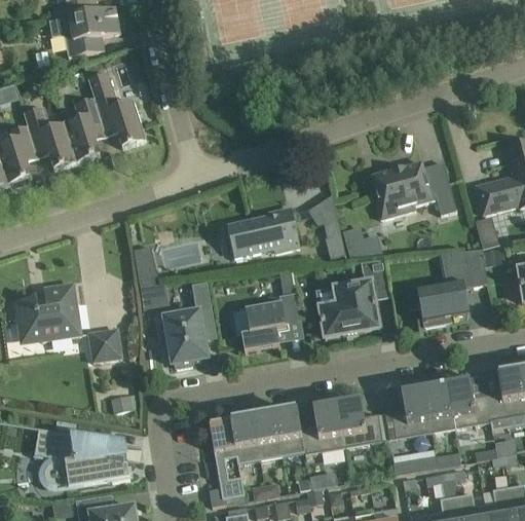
[(57,0),(60,17),(90,11),(88,0),(57,0)]
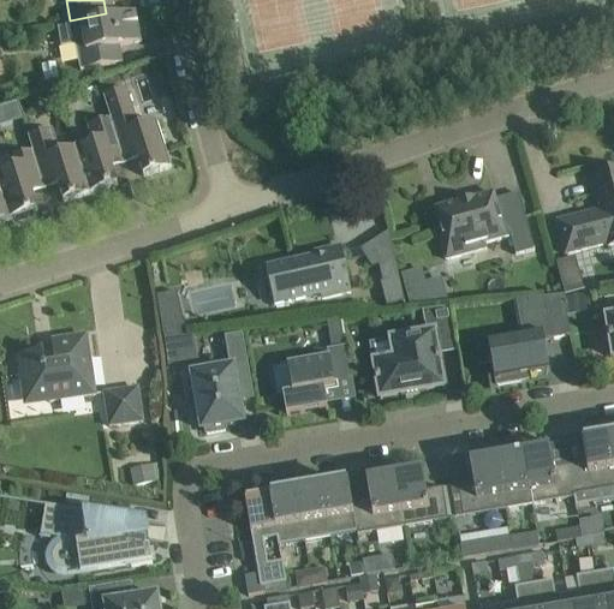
[(139,39),(133,9),(106,13),(70,21),(57,24),(60,43),(75,41),(79,67),(115,60),(112,43),(139,39)]
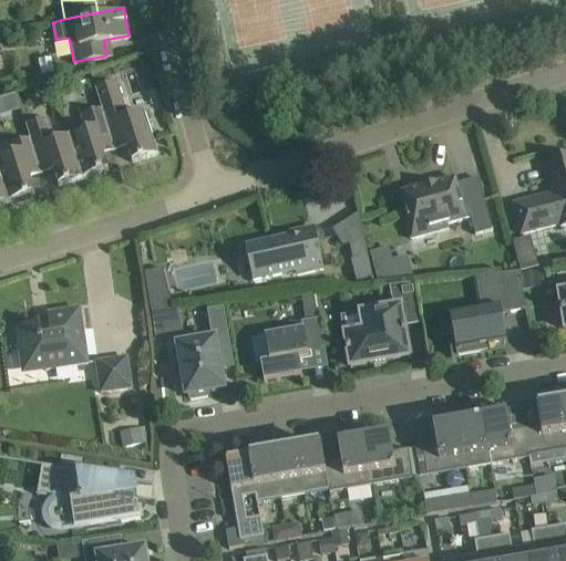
[(50,55),(38,56),(40,73),(53,71),(50,55)]
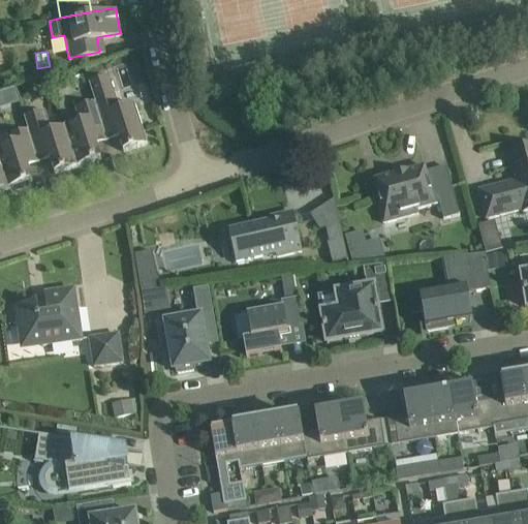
[(123,149),(147,141),(133,101),(118,106),(107,73),(88,80),(94,98),(106,137),(118,133),(123,149)]
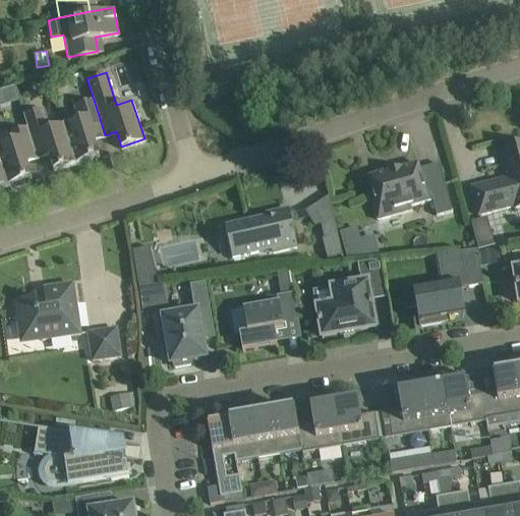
[(0,101),(18,96),(13,81),(0,86),(0,101)]
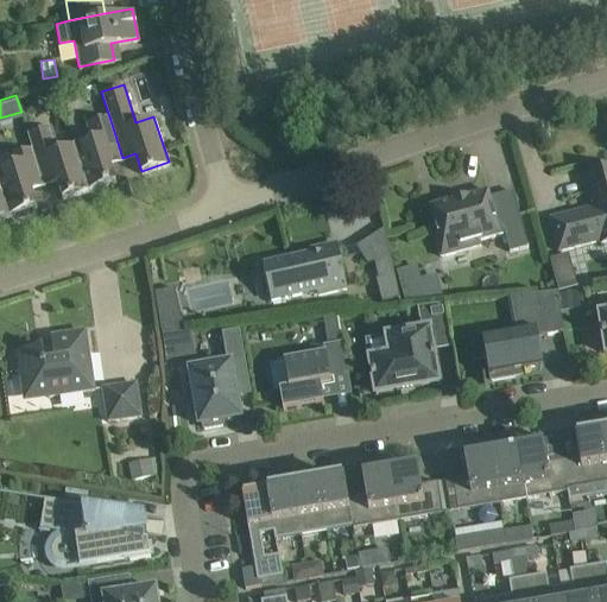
[(74,143),(88,188),(115,179),(109,162),(122,158),(108,113),(86,120),(92,137),(74,143)]
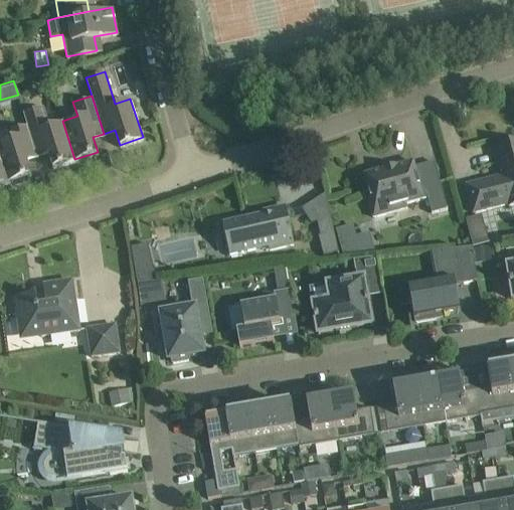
[(52,166),(74,159),(62,121),(49,125),(42,104),(22,110),(26,123),(37,155),(48,152),(52,166)]
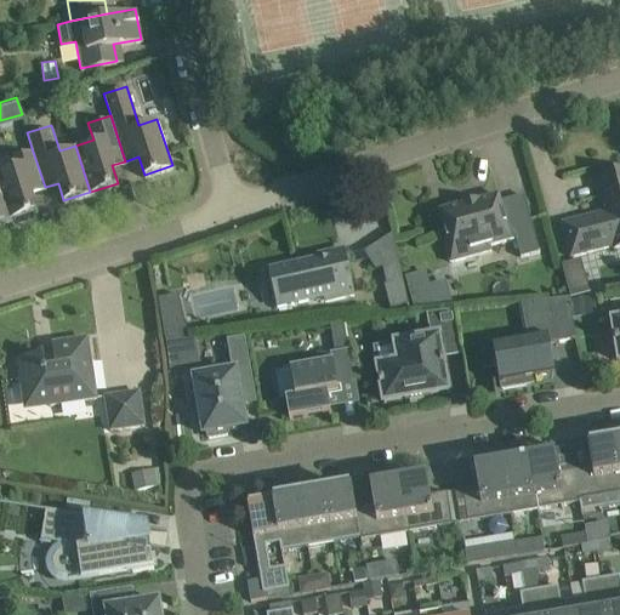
[(45,187),(32,148),(10,155),(12,165),(0,169),(0,186),(10,217),(15,215),(16,218),(20,220),(30,216),(33,212),(32,210),(37,209),(32,192),(45,187)]
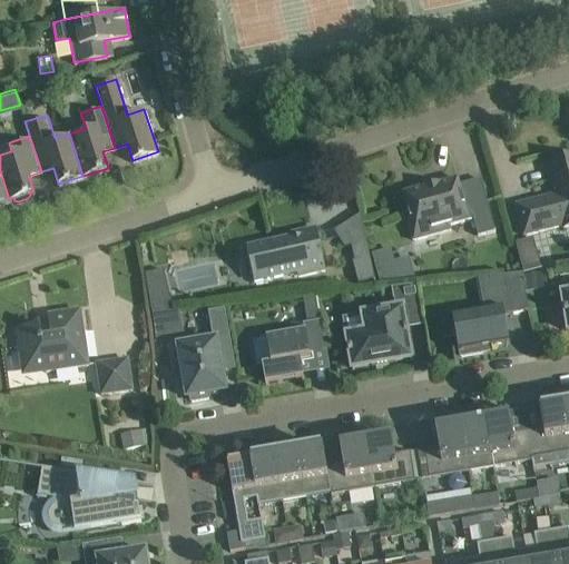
[(568,155),(546,161),(553,191),(514,201),(523,234),(562,224),(562,225),(568,221),(568,155)]
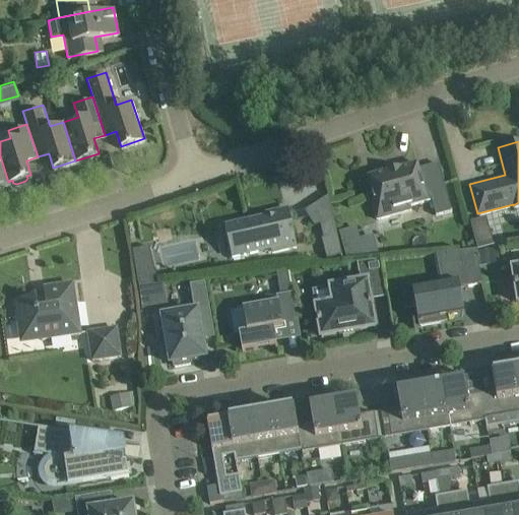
[(0,184),(8,182),(0,155),(0,184)]
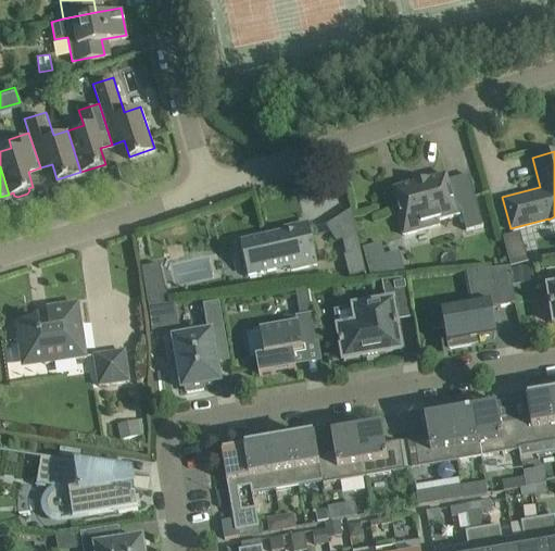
[(445,172),(393,186),(400,212),(398,213),(402,232),(440,222),(438,217),(461,211),(465,227),(482,223),(474,190),(457,196),(451,191),(445,172)]
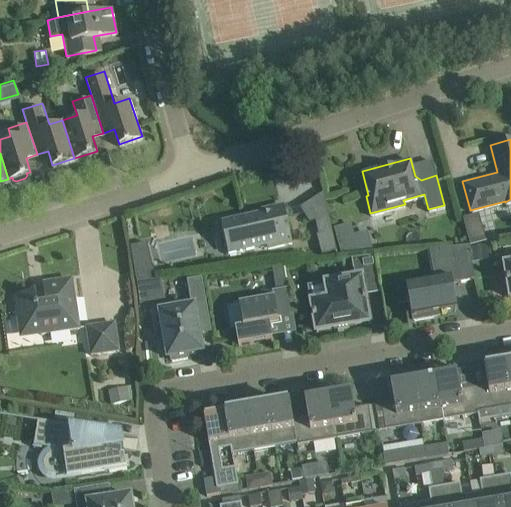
[(305,217),(314,215),(320,249),(336,247),(326,193),(301,197),(305,217)]
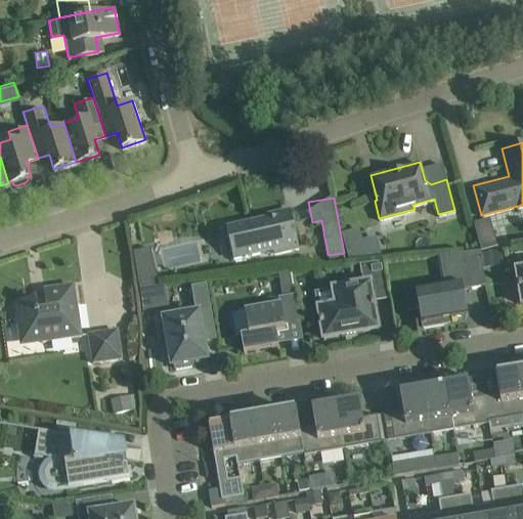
[(298,246),(289,207),(275,210),(276,214),(226,225),(233,256),(273,248),(273,251),(298,246)]
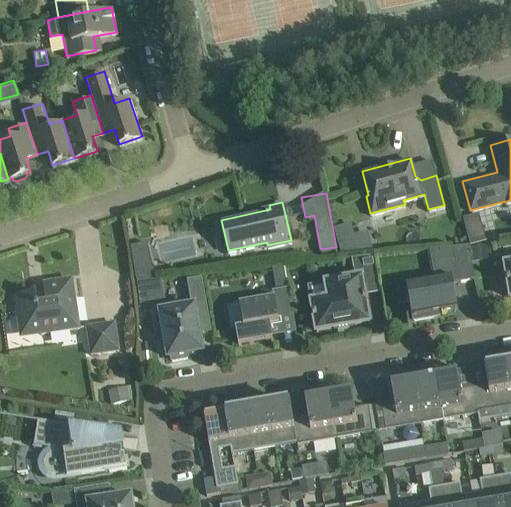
[(478,236),(472,212),(460,216),(467,239),(478,236)]
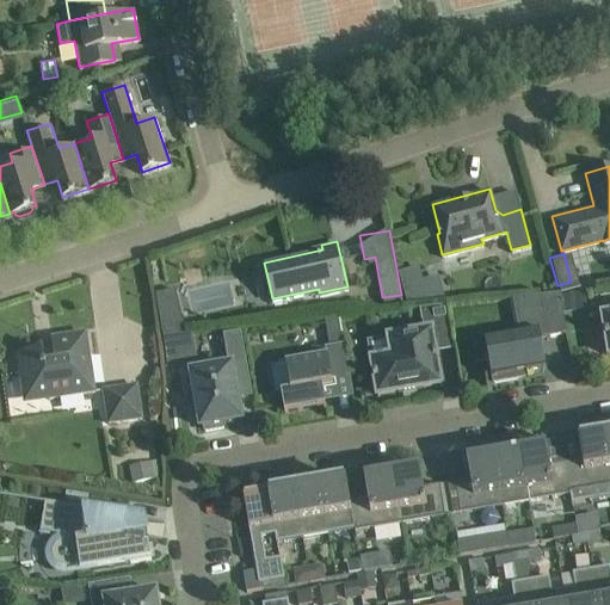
[(420,263),(401,264),(402,292),(443,291),(442,271),(421,272),(420,263)]
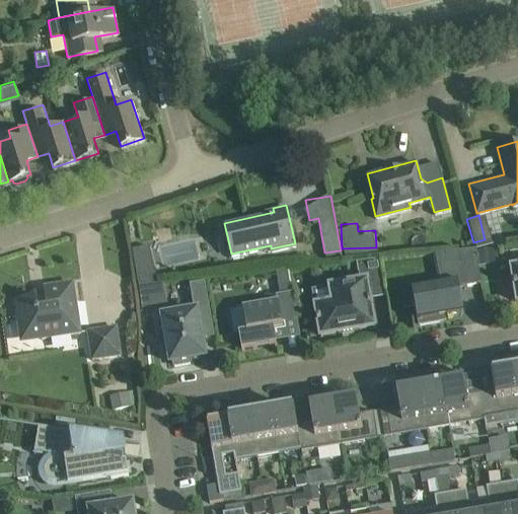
[(157,280),(148,242),(132,246),(138,282),(157,280)]
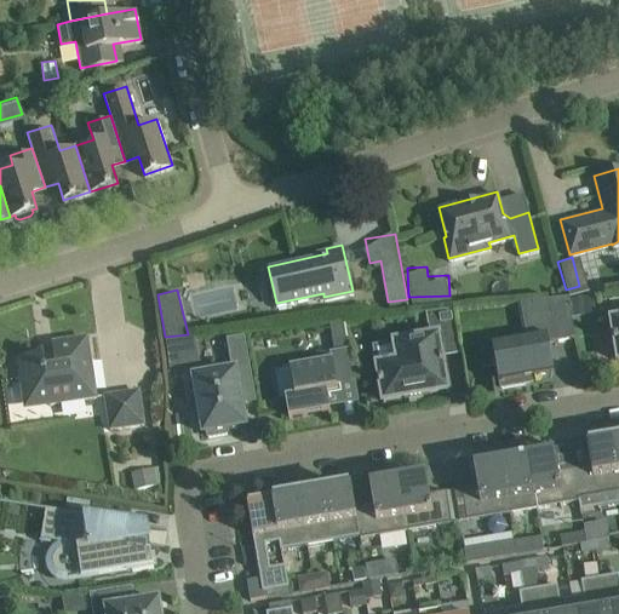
[(403,395),(403,397),(427,394),(427,391),(447,388),(441,350),(459,348),(452,307),(424,309),(429,334),(394,340),(397,359),(377,362),(383,399),(403,395)]
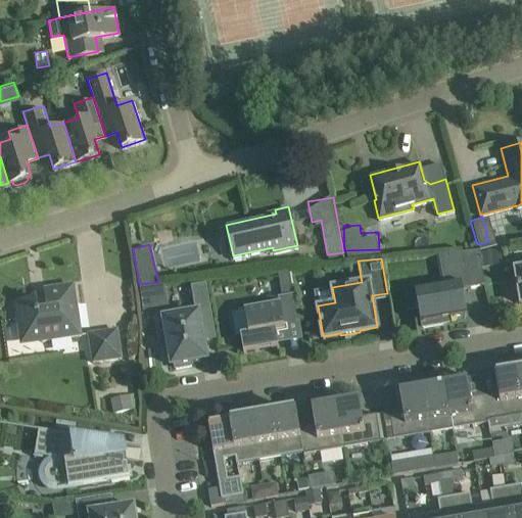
[(289,268),(277,270),(279,282),(291,280),(289,268)]
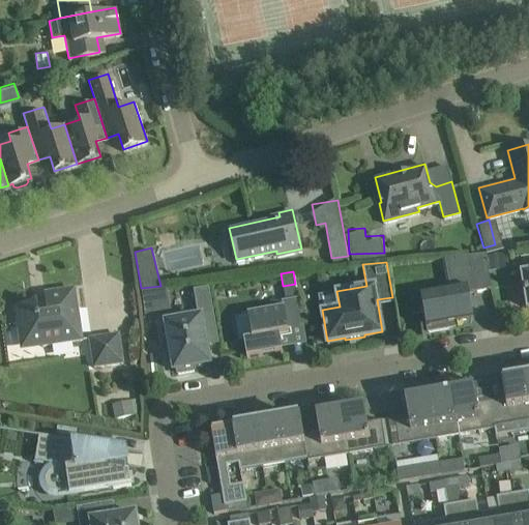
[(15,303),(18,323),(18,325),(22,325),(24,342),(41,339),(41,343),(81,338),(74,286),(43,290),(45,298),(15,303)]
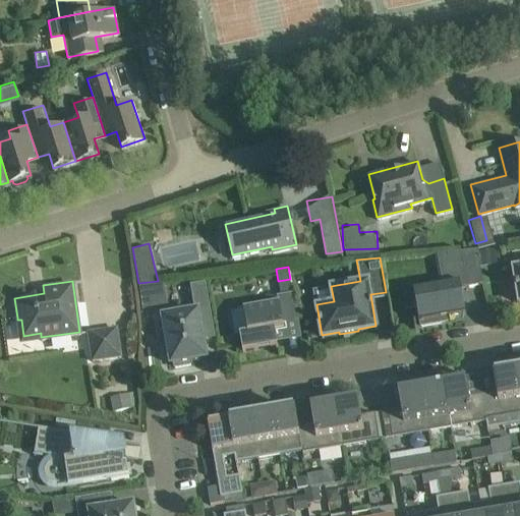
[(214,334),(205,281),(190,283),(195,309),(163,314),(167,341),(164,342),(167,357),(170,357),(171,361),(173,360),(174,363),(189,361),(189,358),(205,355),(201,336),(214,334)]
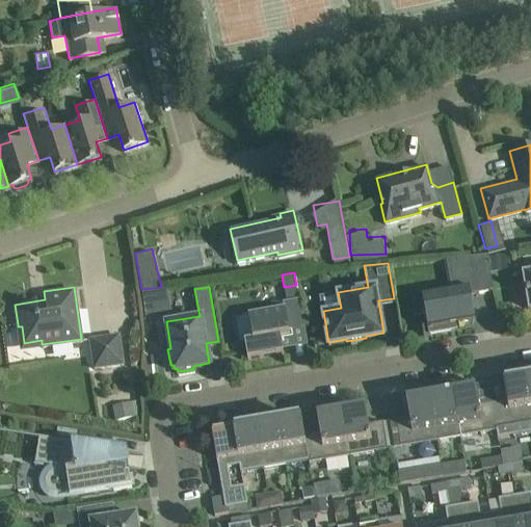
[(450,326),(449,321),(473,317),(467,287),(429,293),(432,308),(426,309),(429,330),(450,326)]
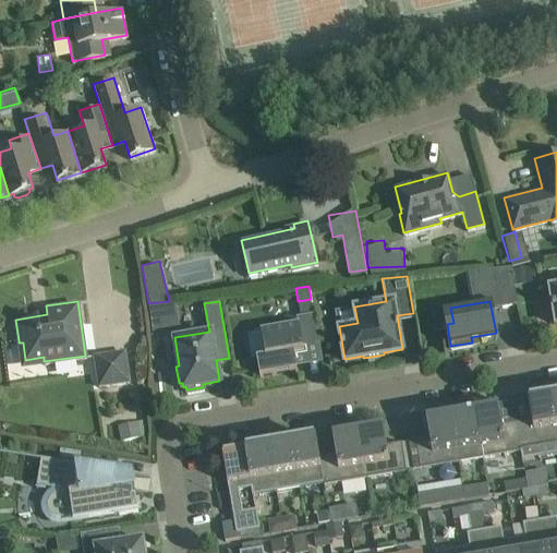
[(318,341),(314,311),(295,314),(297,320),(259,326),(264,353),(256,355),(259,374),(297,368),(293,349),(301,347),(301,345),(318,341)]
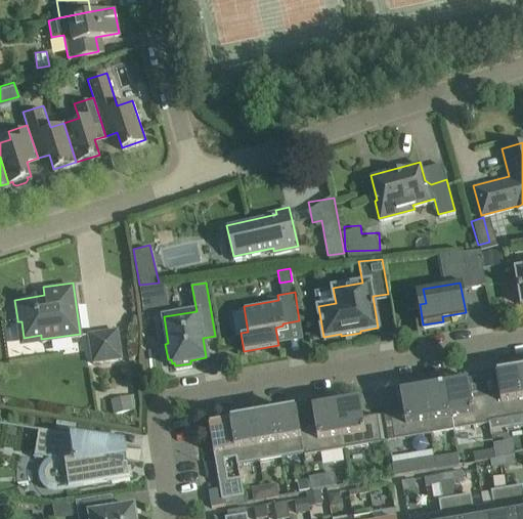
[(88,332),(92,360),(121,356),(117,328),(88,332)]
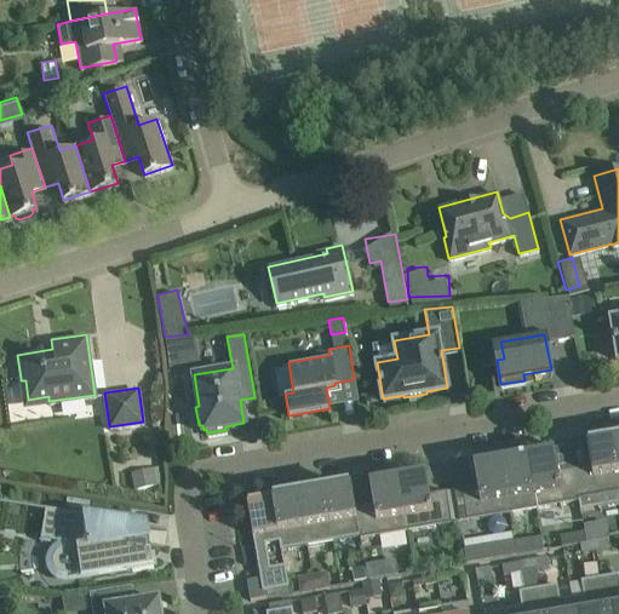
[(618,478),(612,440),(586,445),(590,463),(573,465),(578,494),(578,498),(579,506),(618,499),(618,478)]
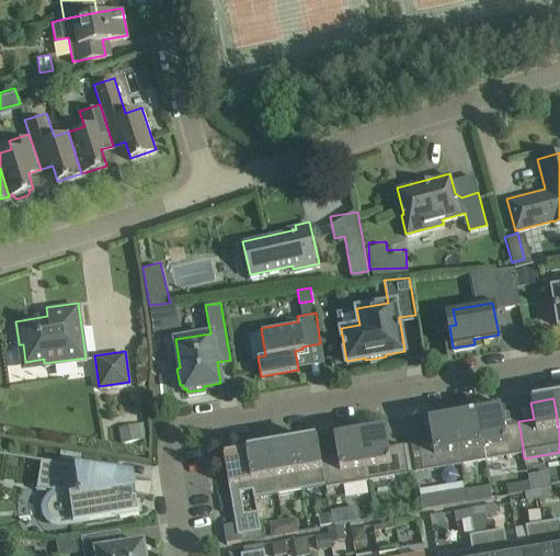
[(523,447),(518,421),(503,424),(501,407),(477,411),(484,457),(495,455),(523,451),(523,447)]
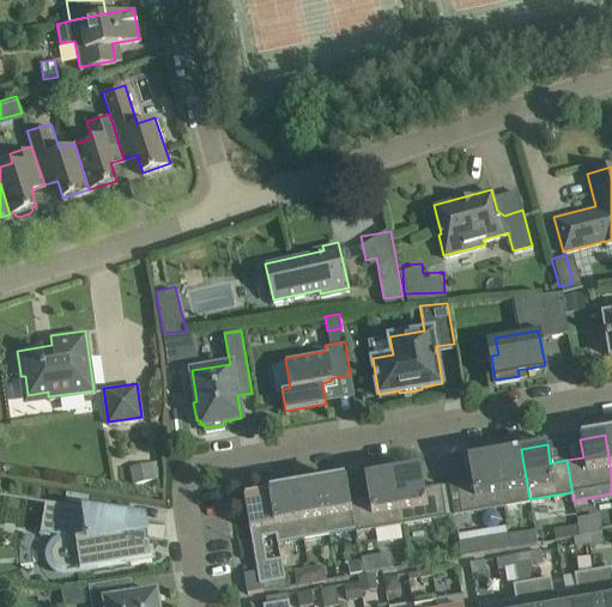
[(529,499),(521,449),(494,454),(502,504),(510,503),(529,499)]
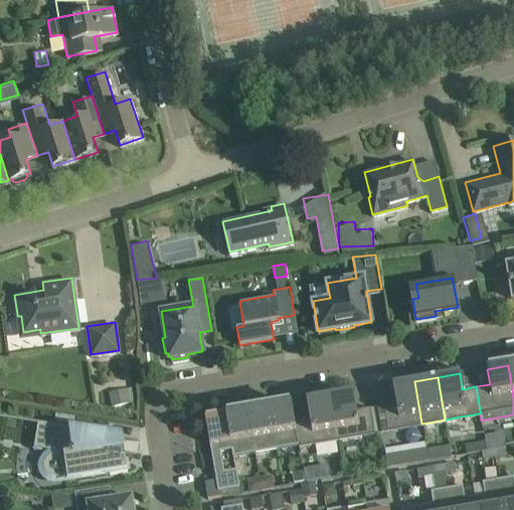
[(421,423),(414,381),(392,385),(395,401),(382,403),(386,430),(421,423)]
